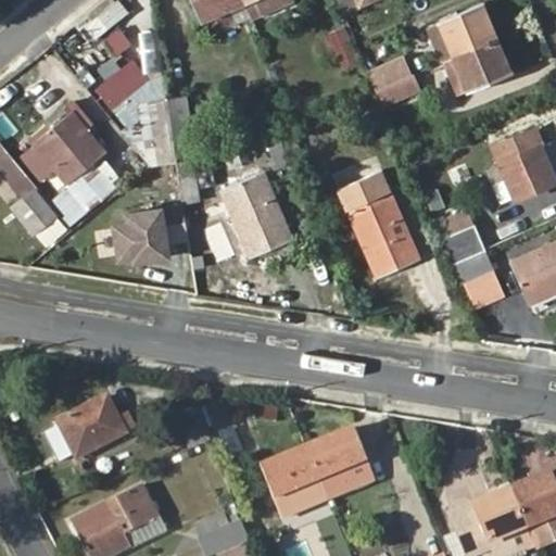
[(243,1),(243,0),(192,0),(200,21),(243,1)]
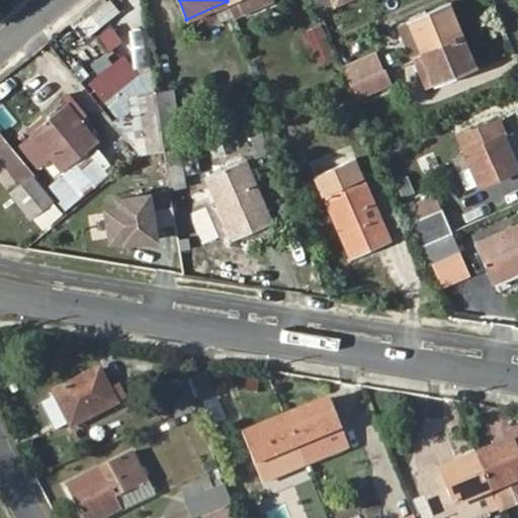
[(227,0),(227,1),(230,0),(241,0),(246,10),(270,0),(227,0)]
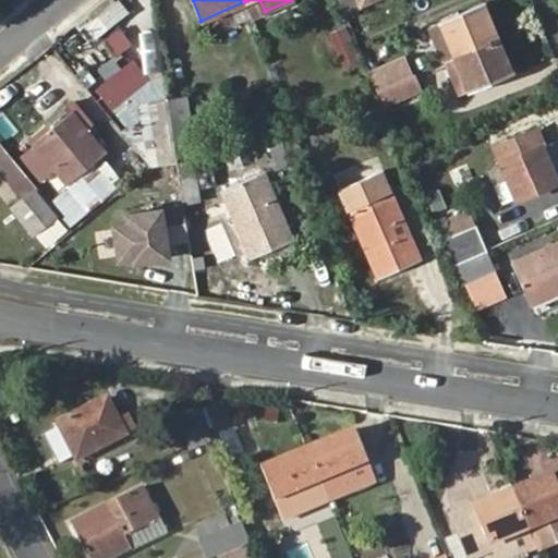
[(259,0),(247,0),(244,1),(252,17),(265,11),(259,0)]
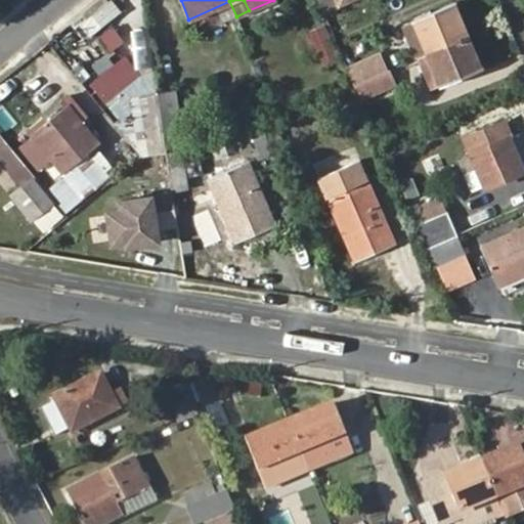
[(338,0),(318,0),(324,13),(341,6),(338,0)]
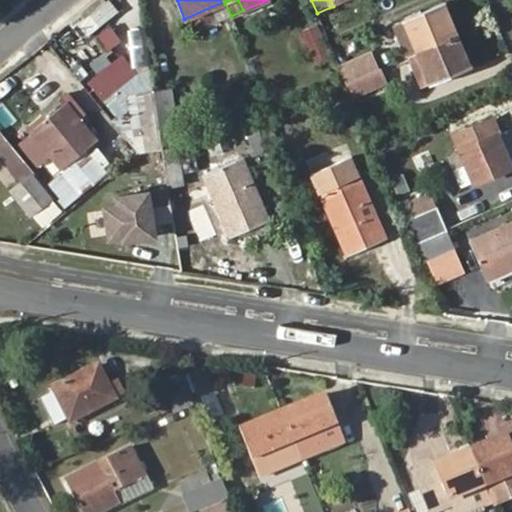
[(419,50),(456,34),(443,2),(394,22),(408,54),(419,50)]
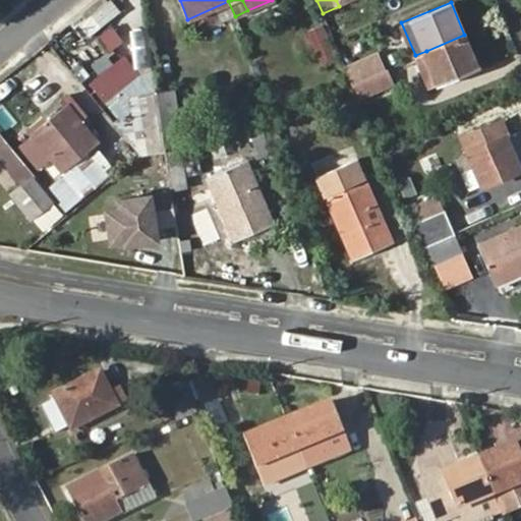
[(323,22),(305,31),(321,67),(339,60),(323,22)]
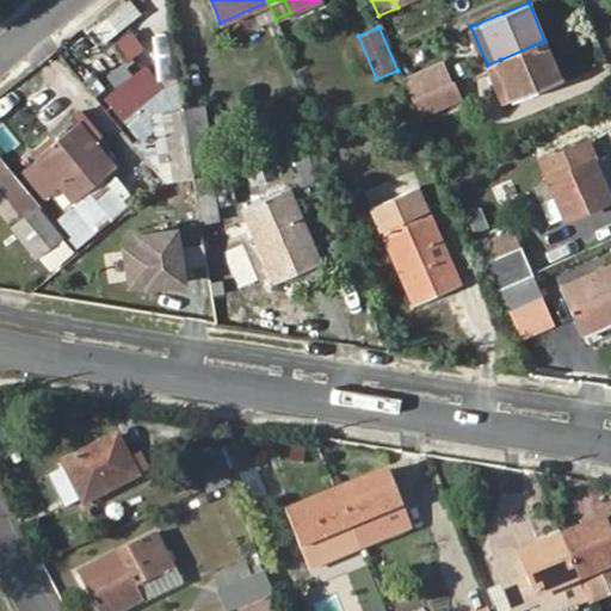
[(130,30),(112,42),(124,61),(143,49),(130,30)]
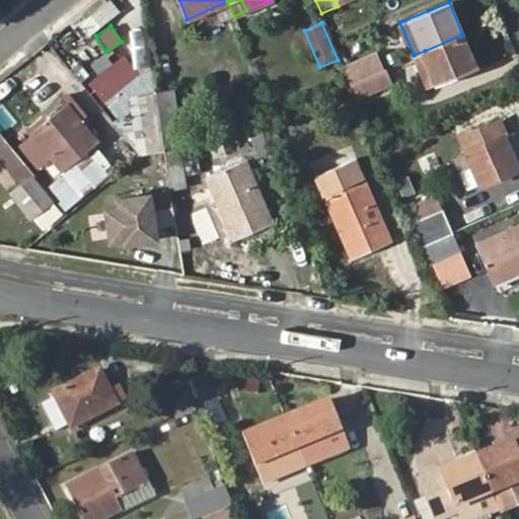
[(476,67),(462,34),(425,51),(414,55),(428,88),(439,82),(476,67)]
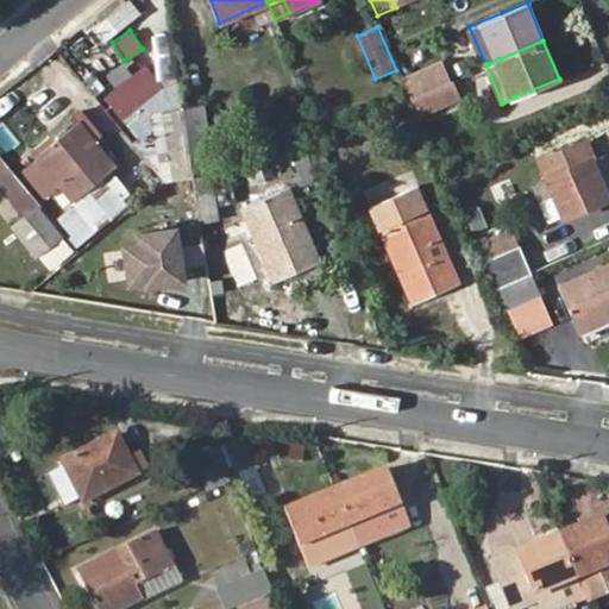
[(444,58),(402,76),(410,95),(452,79),(444,58)]
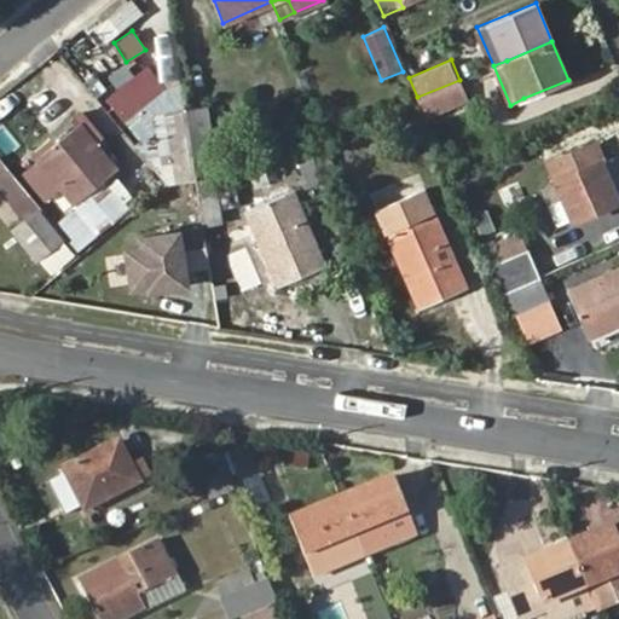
[(194,168),(192,155),(185,114),(184,106),(181,85),(179,84),(167,92),(148,68),(108,99),(143,143),(151,157),(171,155),(173,172),(194,168)]
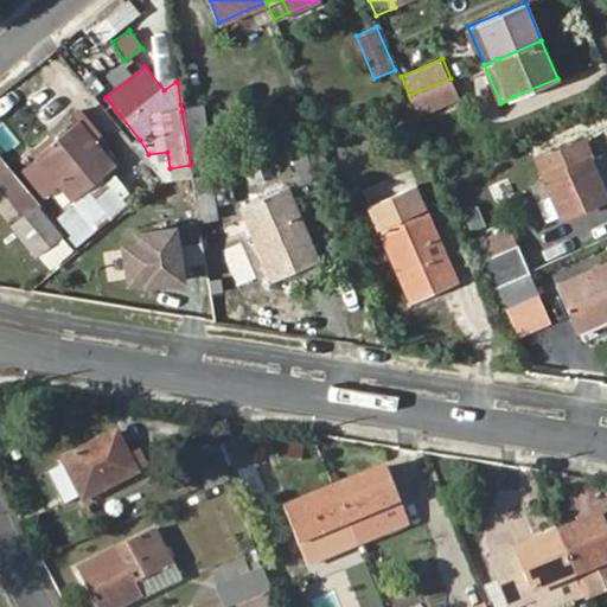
[(451,78),(409,95),(419,117),(460,100),(451,78)]
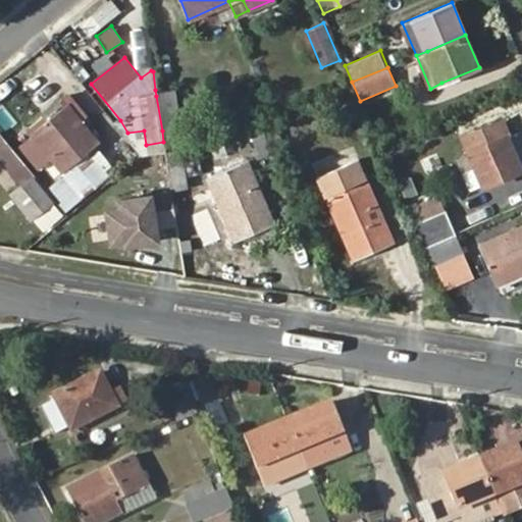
[(155,90),(156,96),(162,131),(177,129),(172,88),(155,90)]
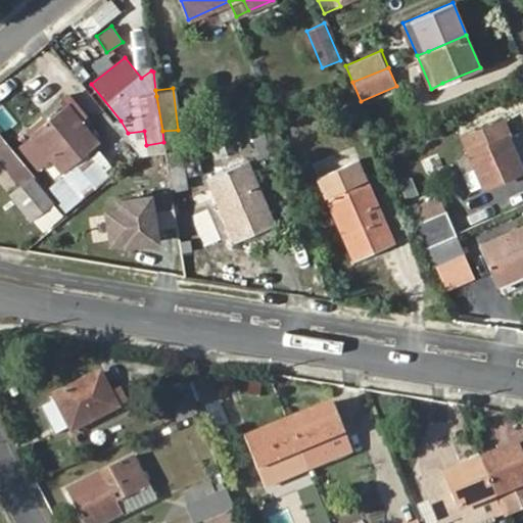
[(90,109),(74,89),(61,99),(64,103),(32,130),(64,172),(61,173),(81,197),(109,173),(91,149),(98,143),(79,117),(90,109)]
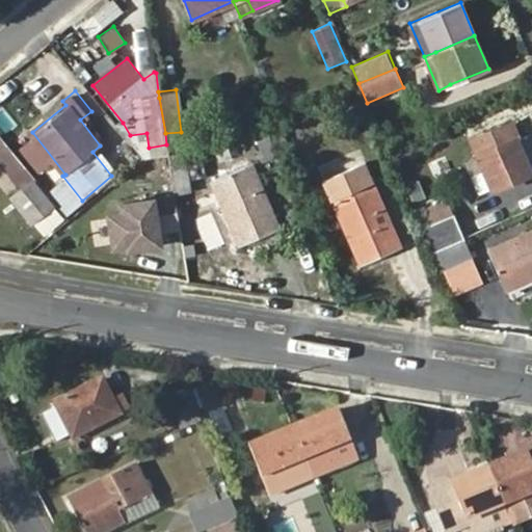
[(464,163),(478,195),(531,171),(531,169),(512,125),(474,141),(480,156),(464,163)]
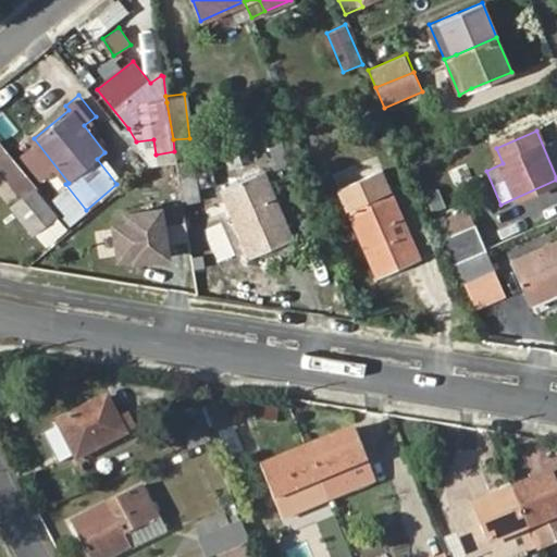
[(335,186),(358,177),(354,165),(331,174),(335,186)]
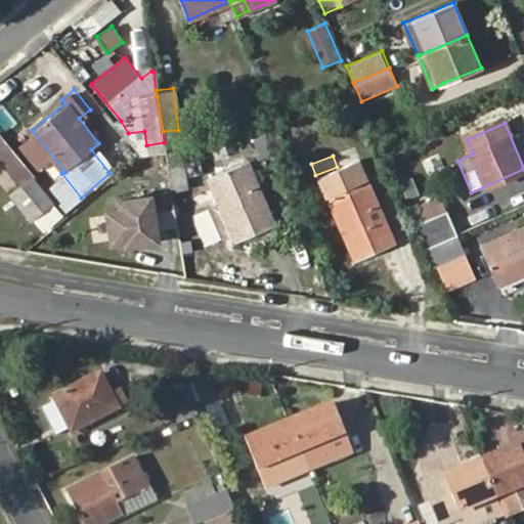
[(320,179),(356,261),(395,246),(359,162),(320,179)]
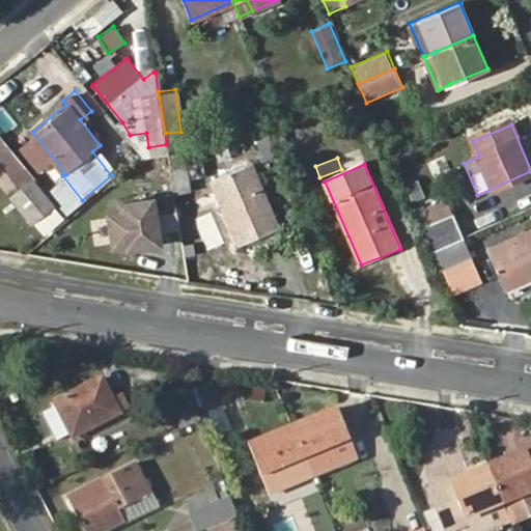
[(210,183),(239,247),(276,228),(248,165),(210,183)]
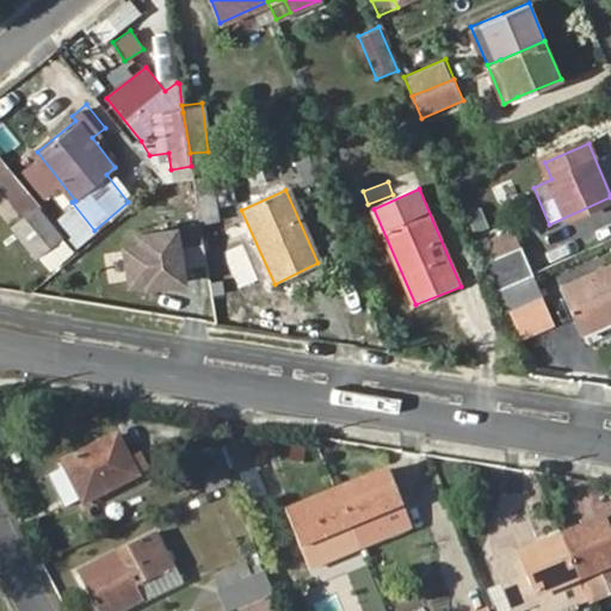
[(36,259),(63,236),(36,203),(8,226),(36,259)]
